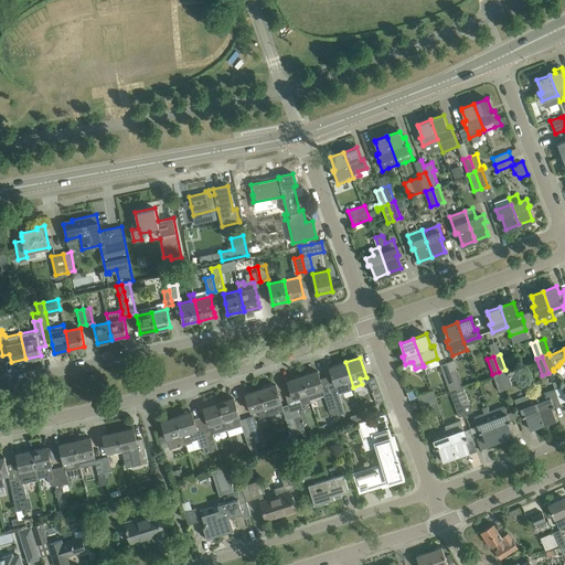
[(456,388),(462,385),(454,360),(446,363),(456,388)]
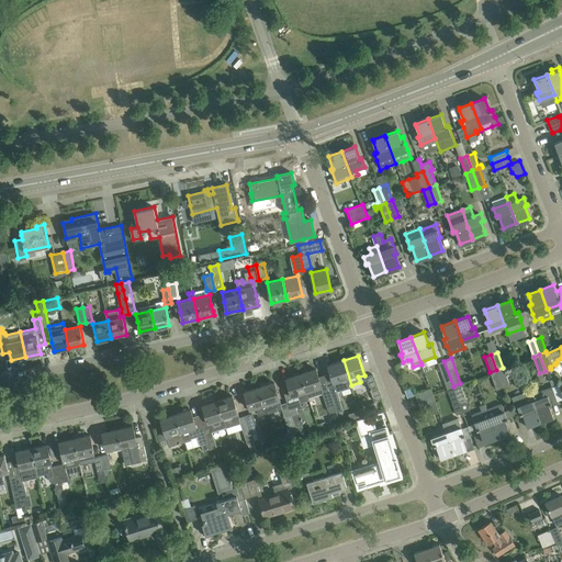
[(327,366),(328,369),(335,386),(329,389),(337,412),(343,409),(335,383),(341,382),(344,390),(352,388),(351,385),(344,360),(327,366)]
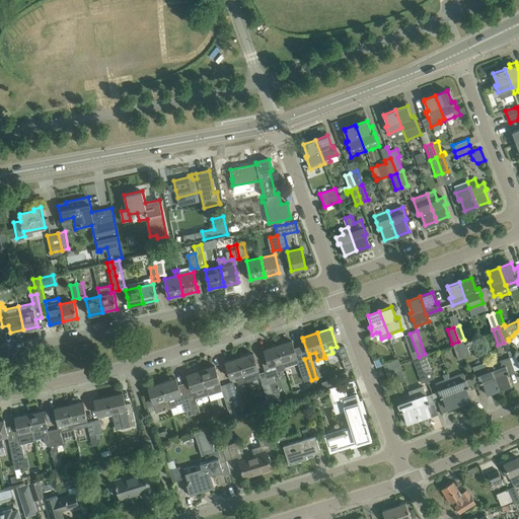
[(413,359),(419,357),(410,334),(404,336),(413,359)]
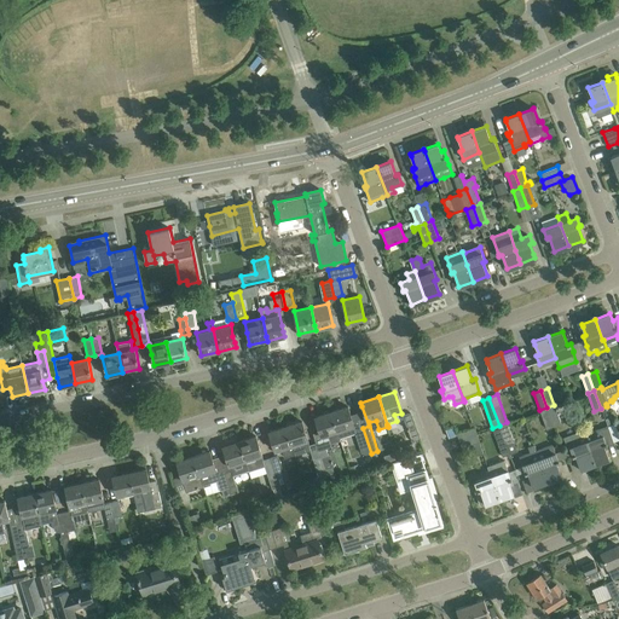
[(554,426),(560,423),(554,405),(547,408),(554,426)]
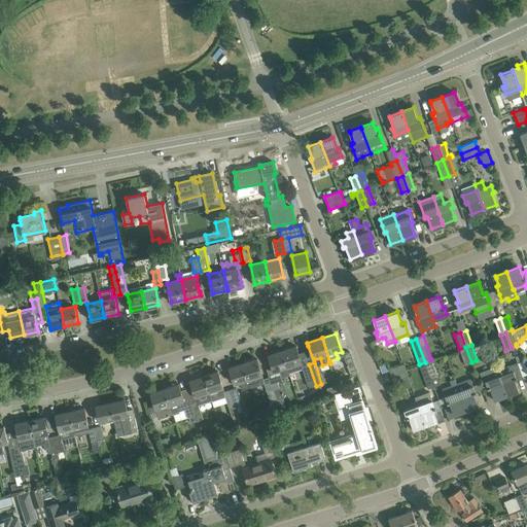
[(300,358),(296,346),(282,350),(289,373),(303,369),(308,385),(311,387),(316,386),(309,364),(308,364),(306,356),(300,358)]
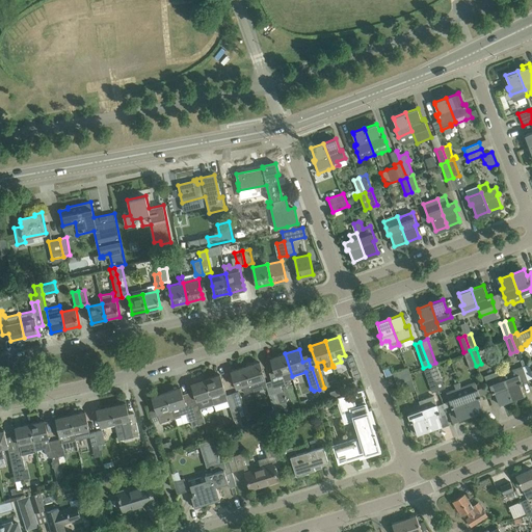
[(476,366),(470,350),(463,352),(470,368),(476,366)]
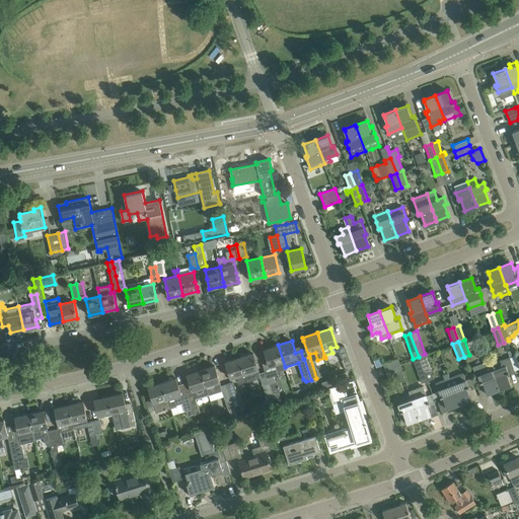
[(264,350),(265,353),(268,361),(263,363),(265,371),(269,384),(270,383),(272,387),(276,386),(273,374),(286,370),(285,367),(278,345),(264,350)]
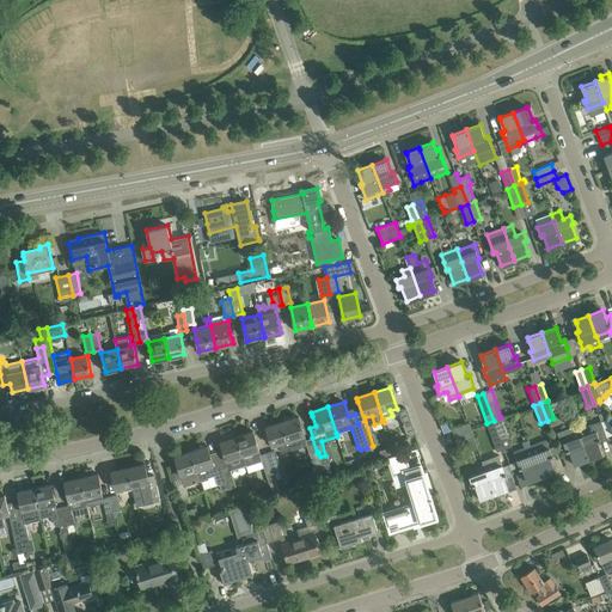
[(398,410),(408,436),(415,434),(405,408),(398,410)]
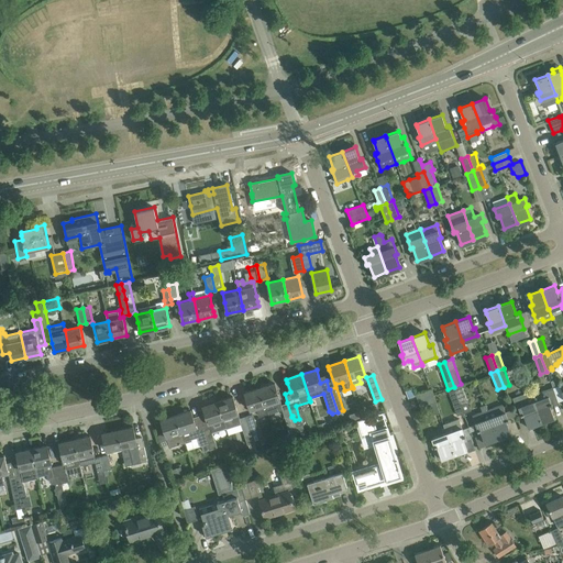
[(282,405),(275,383),(260,388),(265,405),(268,412),(268,415),(283,409),(286,418),(291,417),(287,403),(282,405)]
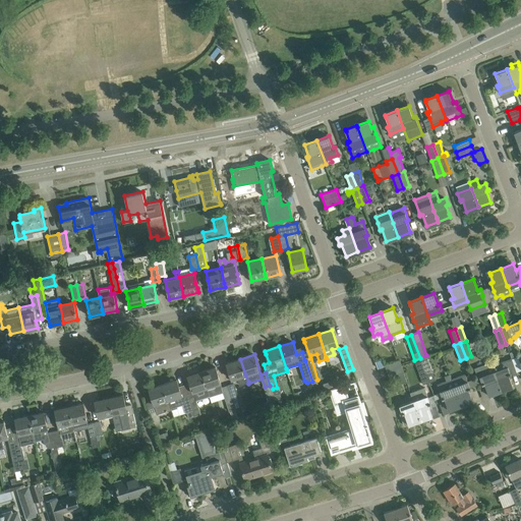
[(420,358),(426,373),(432,371),(426,355),(420,358)]
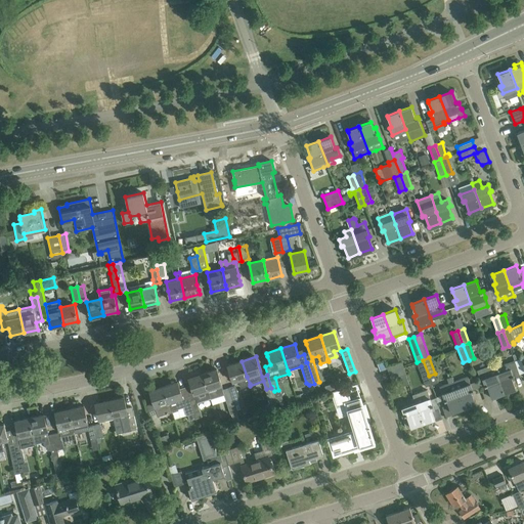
[(429,376),(423,360),(417,362),(423,378),(429,376)]
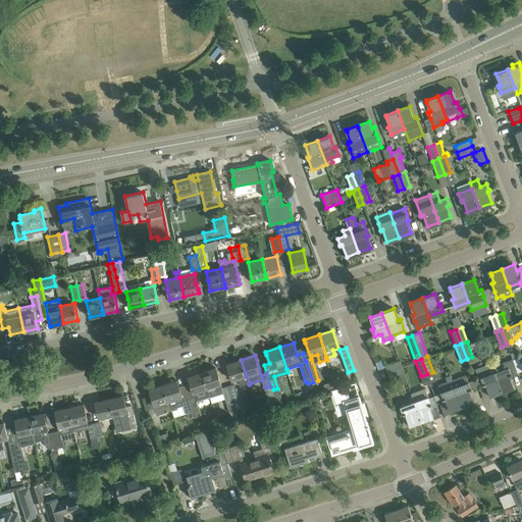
[(241,360),(226,364),(232,382),(239,380),(241,385),(249,382),(246,375),(241,360)]
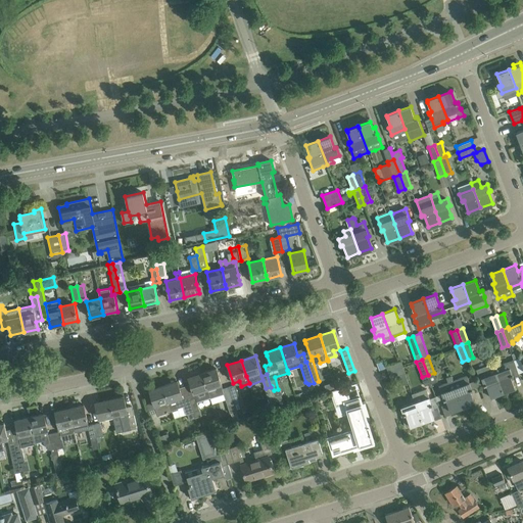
[(403,366),(401,361),(395,363),(386,366),(388,372),(403,366)]
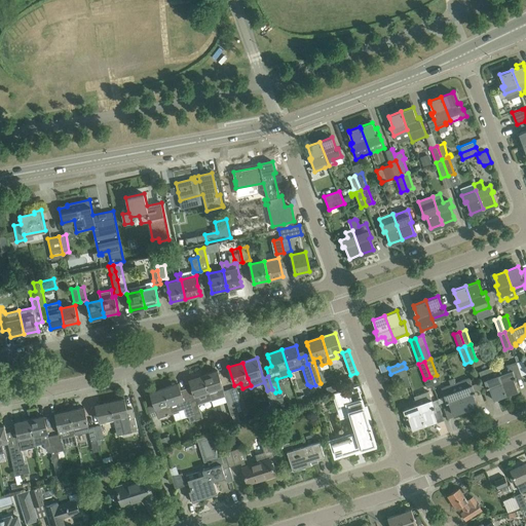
[(497,370),(496,367),(495,367),(505,393),(518,389),(514,378),(521,375),(517,363),(497,370)]
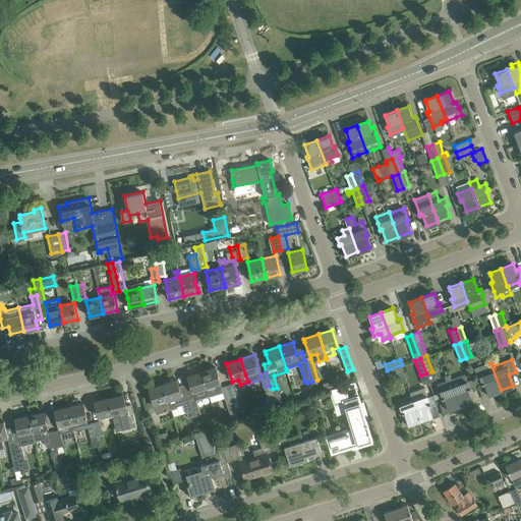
[(490,363),(474,369),(478,378),(479,378),(482,384),(484,383),(488,395),(501,390),(490,363)]
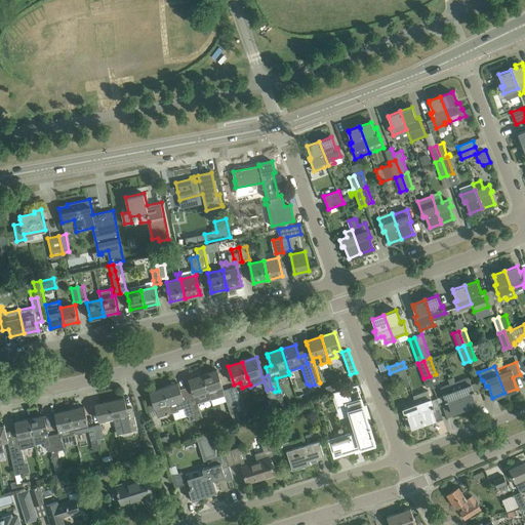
[(407,374),(405,367),(390,373),(392,379),(401,376),(404,387),(410,385),(406,374),(407,374)]
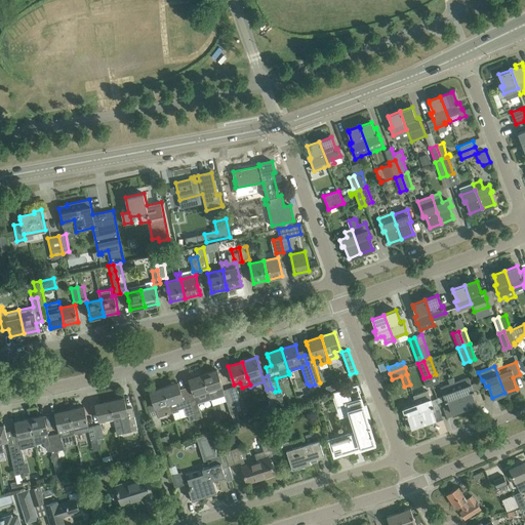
[(217,370),(203,374),(210,395),(217,393),(216,390),(223,388),(217,370)]
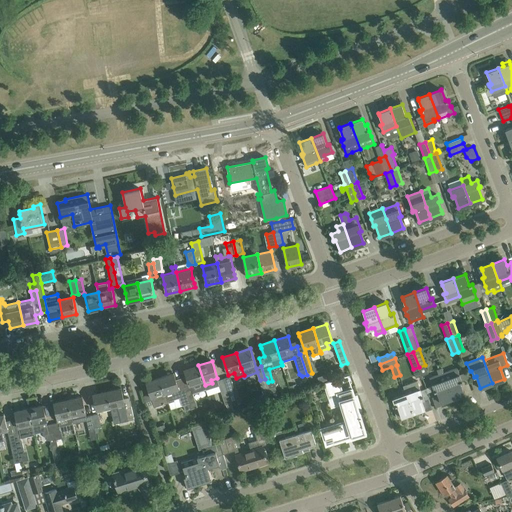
[(184,369),(190,387),(191,389),(186,391),(190,403),(195,401),(192,392),(206,388),(205,385),(198,365),(184,369)]
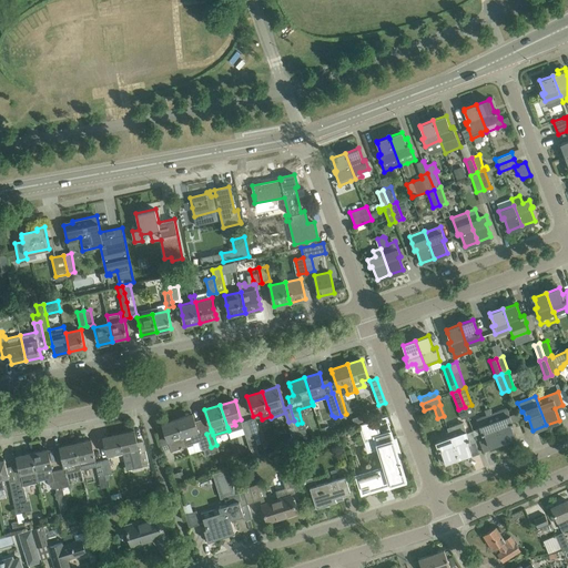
[(513,423),(507,407),(492,413),(500,437),(501,442),(515,436),(510,424),(513,423)]
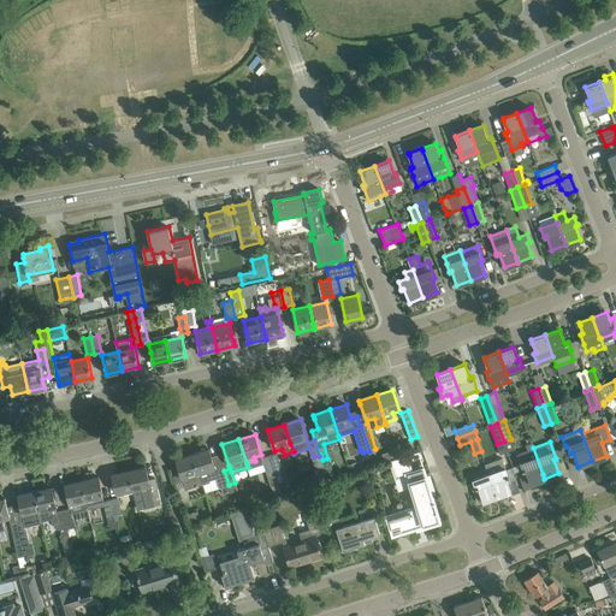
[(544,479),(543,474),(533,448),(516,454),(522,472),(525,471),(531,484),(544,479)]
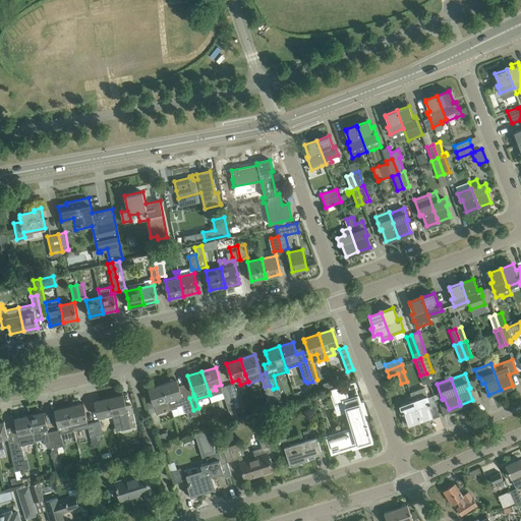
[(177,380),(163,384),(170,406),(171,406),(184,402),(188,416),(193,414),(192,410),(193,410),(189,398),(183,399),(177,380)]
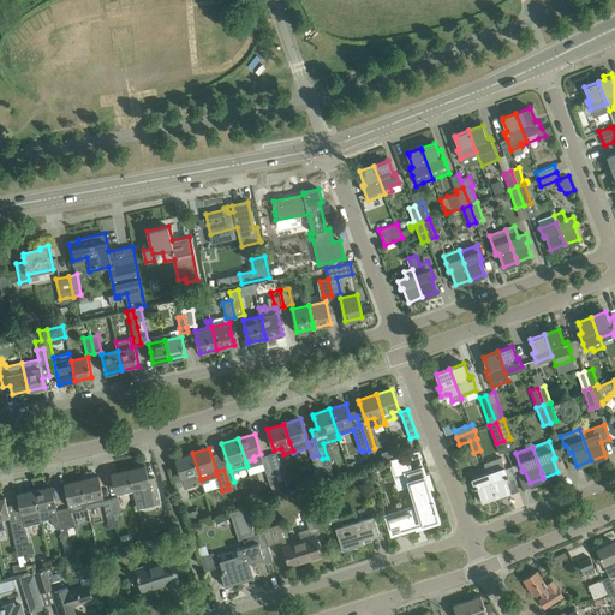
[(275,475),(282,473),(276,452),(269,454),(275,475)]
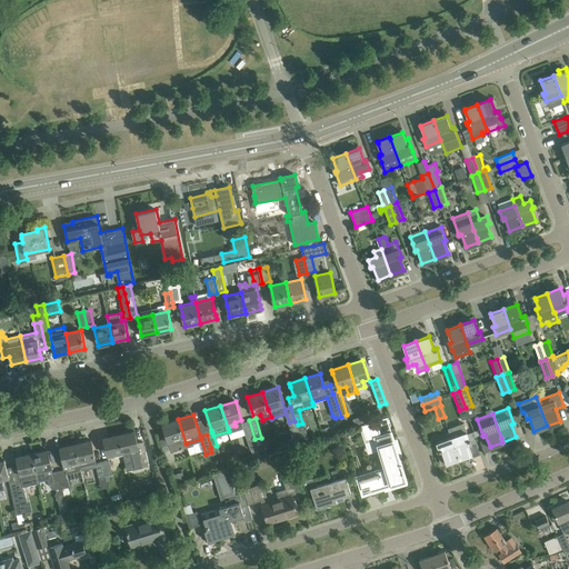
[(162,425),(163,428),(167,437),(160,439),(169,463),(175,461),(172,452),(188,448),(187,443),(186,443),(178,419),(162,425)]
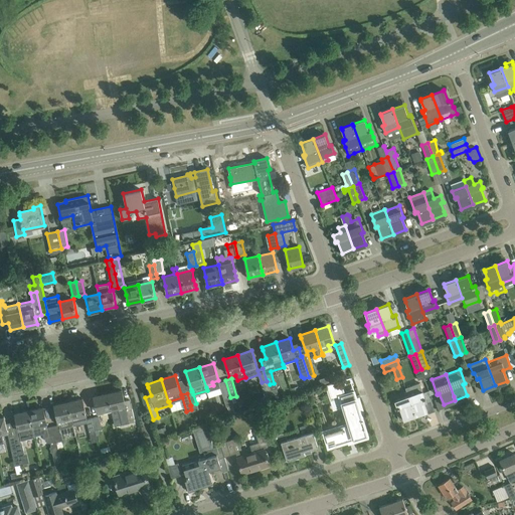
[(230,397),(225,380),(219,382),(224,399),(230,397)]
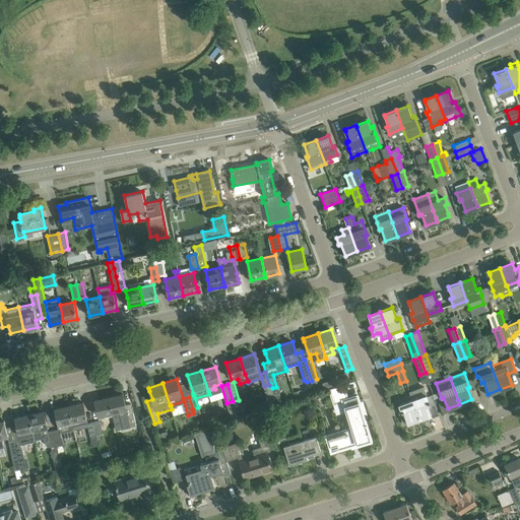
[(343,384),(329,388),(334,403),(337,402),(345,428),(326,433),(332,454),(372,442),(369,432),(370,432),(367,421),(366,423),(364,416),(367,416),(363,401),(360,402),(358,395),(347,398),(343,384)]
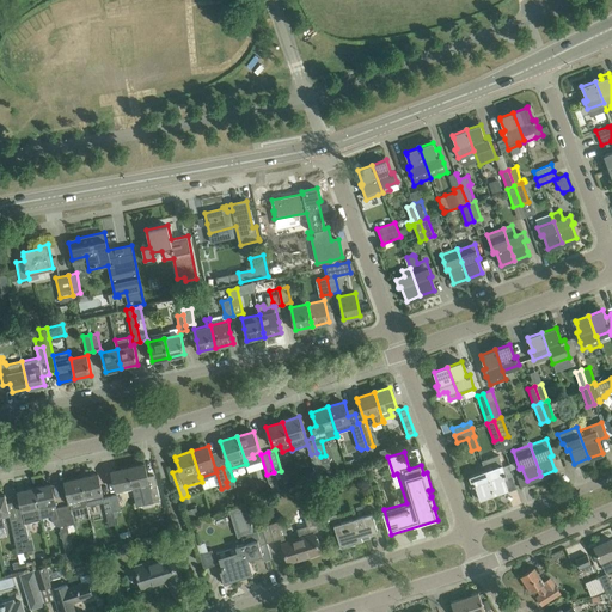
[(508,478),(499,456),(482,461),(485,471),(494,493),(508,488),(505,479),(508,478)]
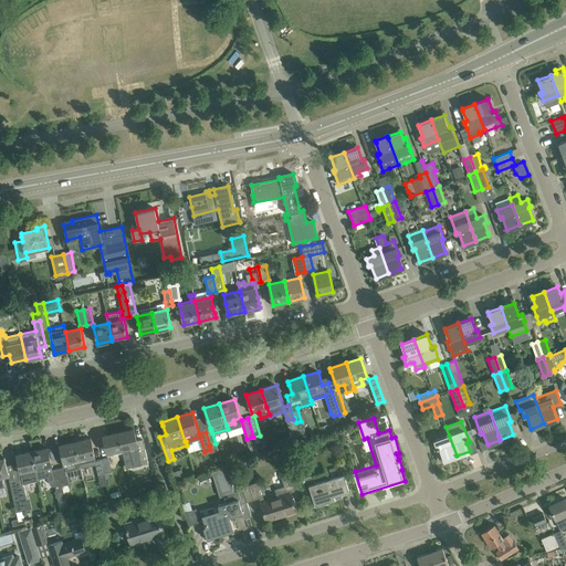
[(138,451),(134,429),(118,432),(122,451),(126,469),(143,465),(142,464),(148,463),(145,449),(138,451)]
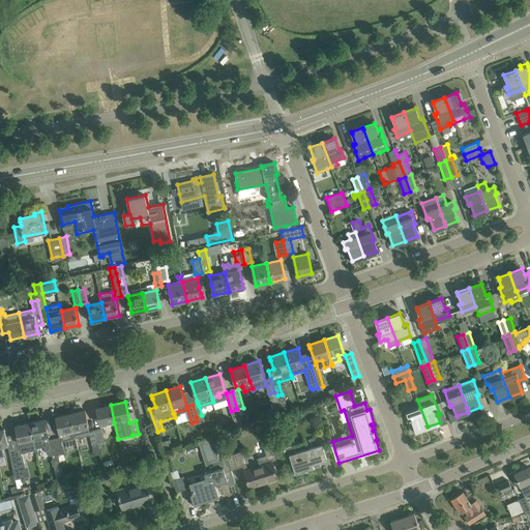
[(269,416),(282,412),(278,403),(271,405),(272,409),(267,410),(269,416)]
